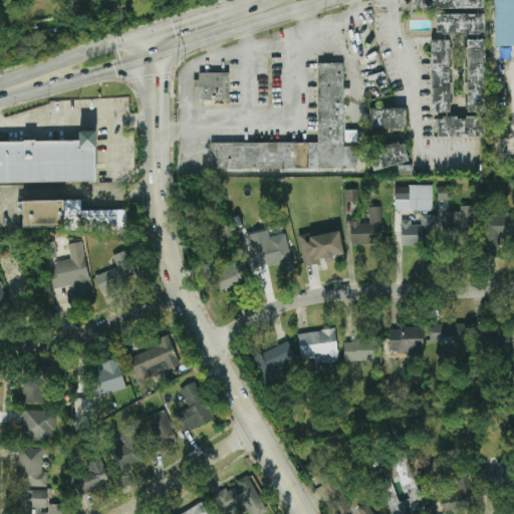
[(412,0),(413,10),(485,9),(484,0),(412,0)]
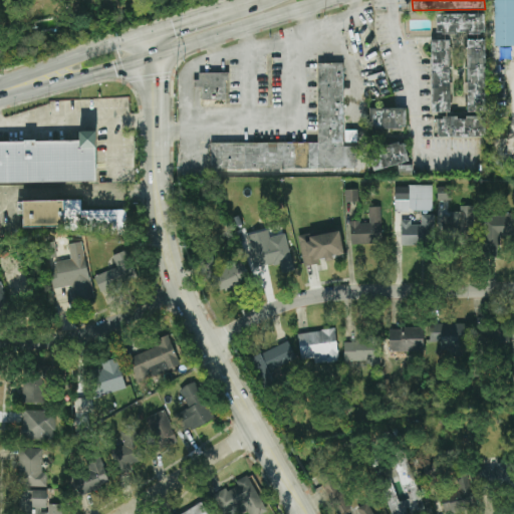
[(513,46),(513,0),(495,0),(494,46),(513,46)]
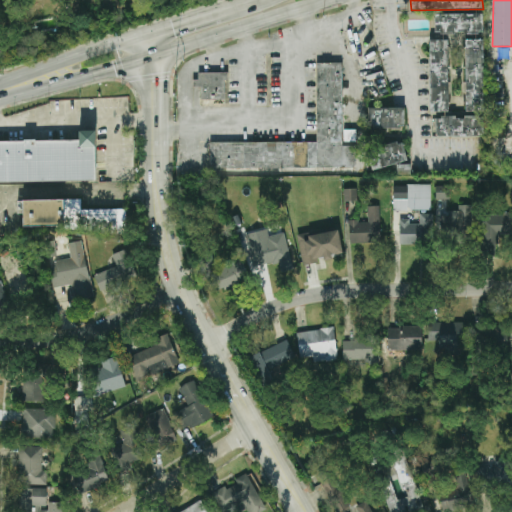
[(483,34),(483,14),(435,15),(435,35),(483,34)]
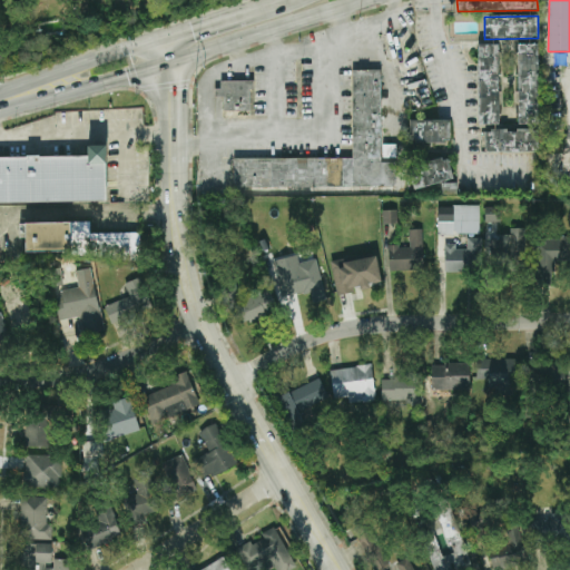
[(479,125),(499,125),(498,45),(478,46),(479,125)]
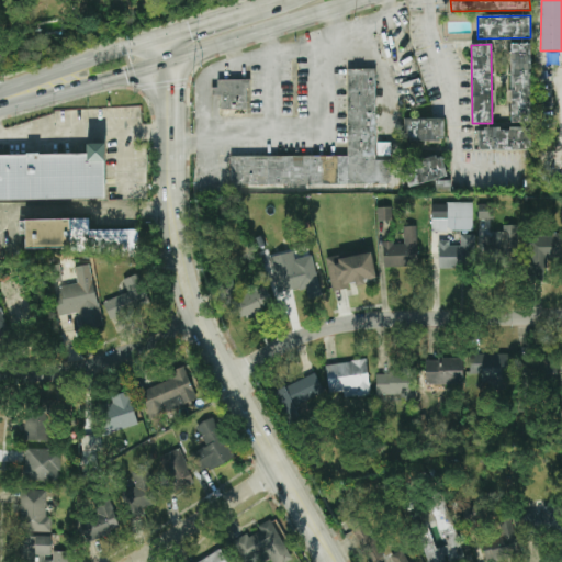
[(531,44),(509,44),(510,122),(532,122),(531,44)]
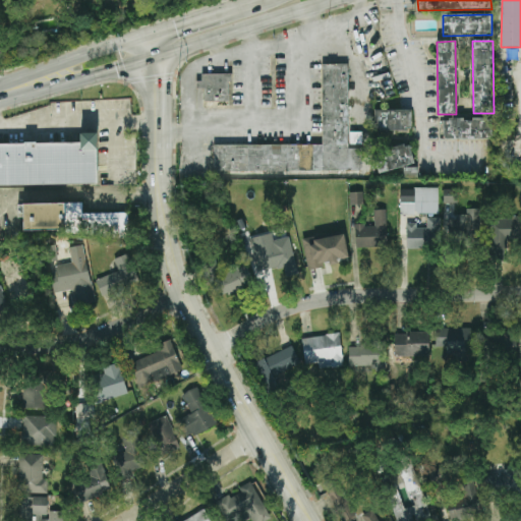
[(322,145),(214,146),(214,172),(362,171),(361,146),(362,146),(362,132),(348,132),(348,64),(322,64),(322,145)]
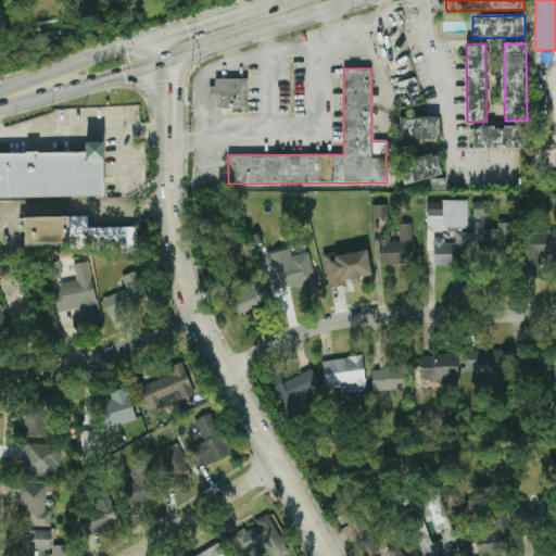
[(213,78),(212,96),(218,96),(218,109),(244,109),(245,79),(213,78)]
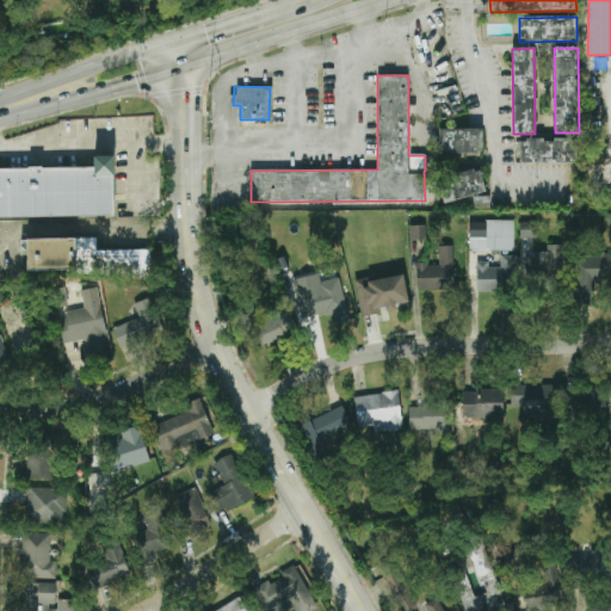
[(482,129),(439,129),(439,153),(482,153),(482,129)]
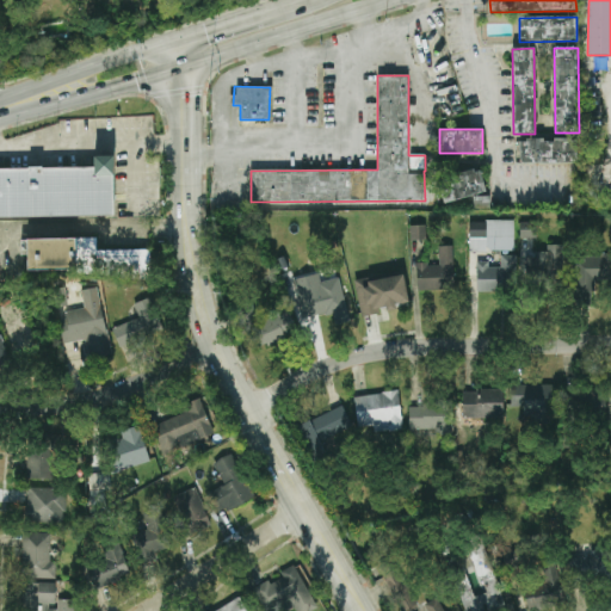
[(576,140),(517,140),(517,164),(575,164),(576,140)]
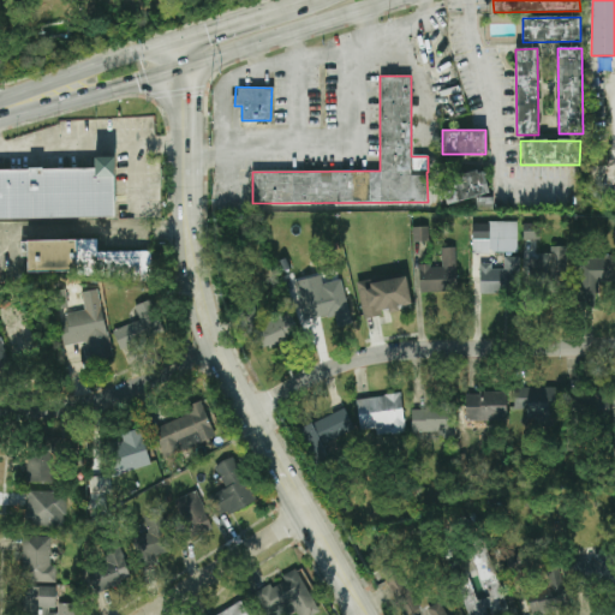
[(0,168),(95,168),(95,157),(114,157),(115,216),(0,218),(0,168)]
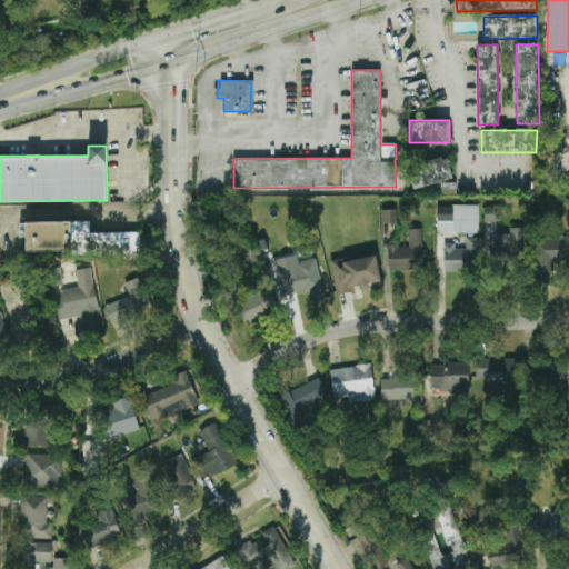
[(412,188),(452,181),(448,158),(408,165),(412,188)]
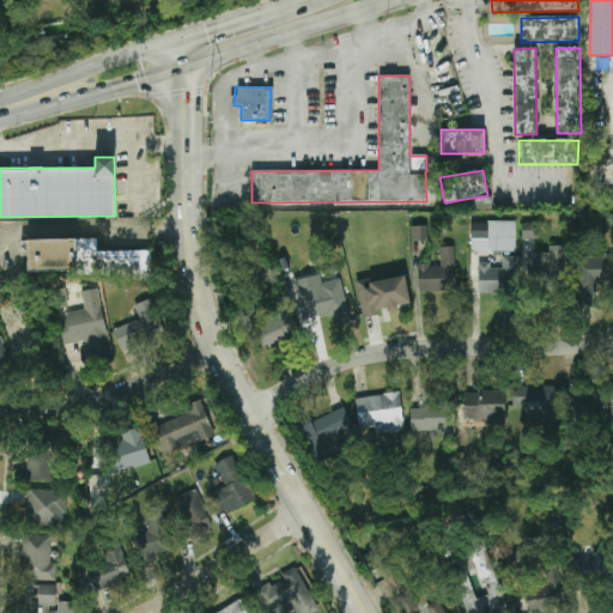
[(516,252),(515,222),(471,223),(472,252),(516,252)]
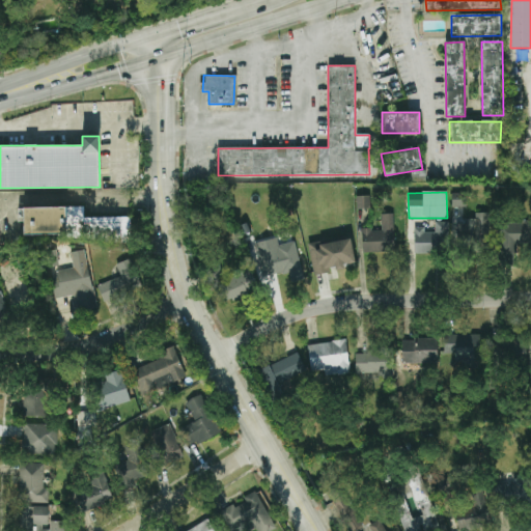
[(452,207),(467,206),(467,193),(452,194),(452,207)]
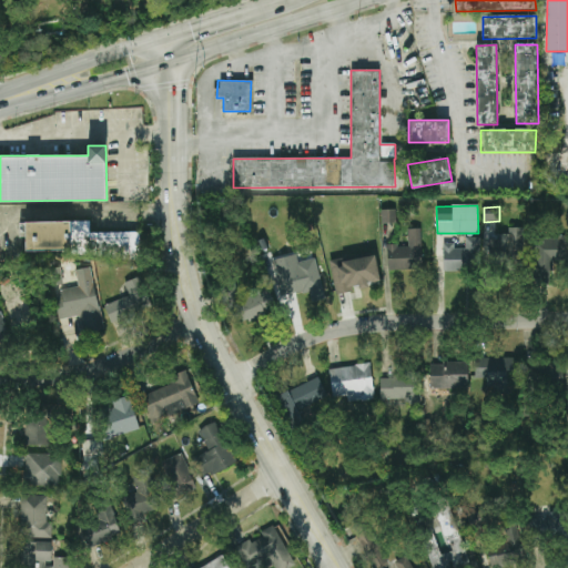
[(395,210),(381,211),(382,224),(396,223),(395,210)]
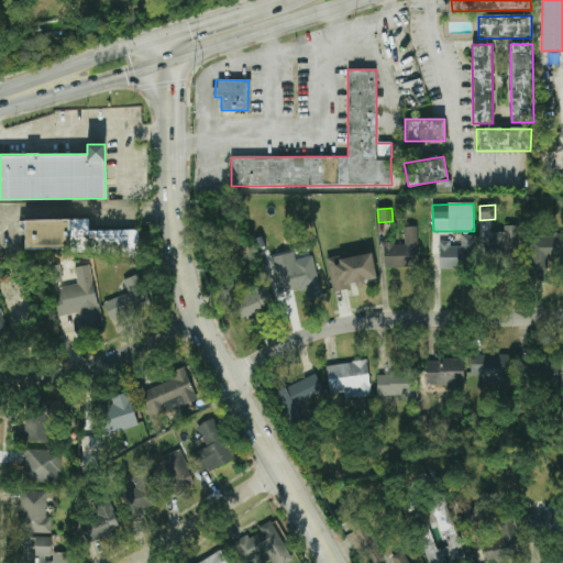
[(139,231),(89,231),(89,220),(25,220),(25,252),(139,252),(139,231)]
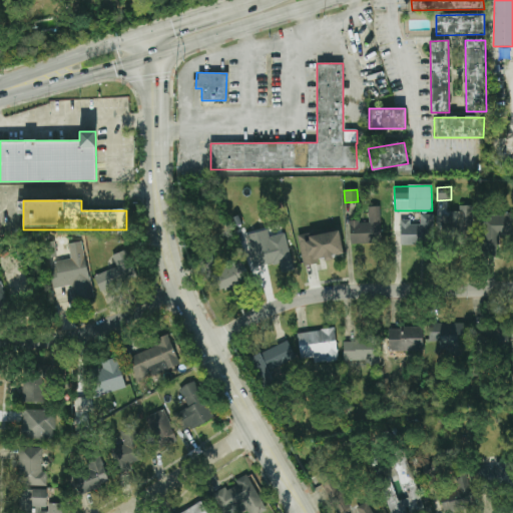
[(473,205),(459,206),(460,213),(441,214),(441,233),(474,232),(473,205)]
